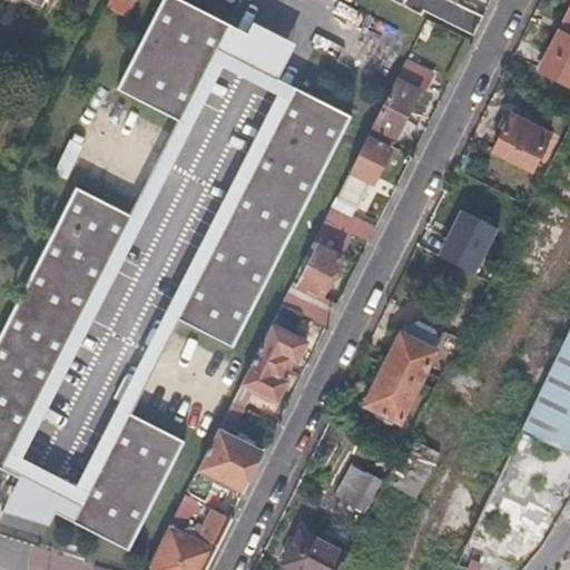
[(39,12),(45,0),(2,0),(18,8),(20,2),(39,12)]
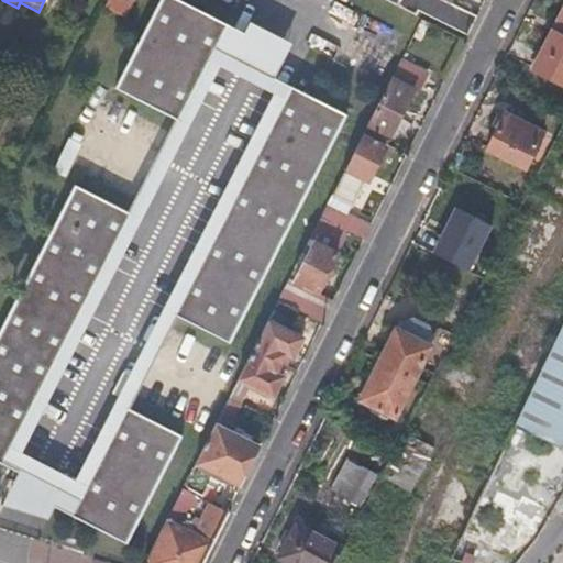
[(228,24),(181,0),(158,0),(116,85),(180,118),(228,24)]
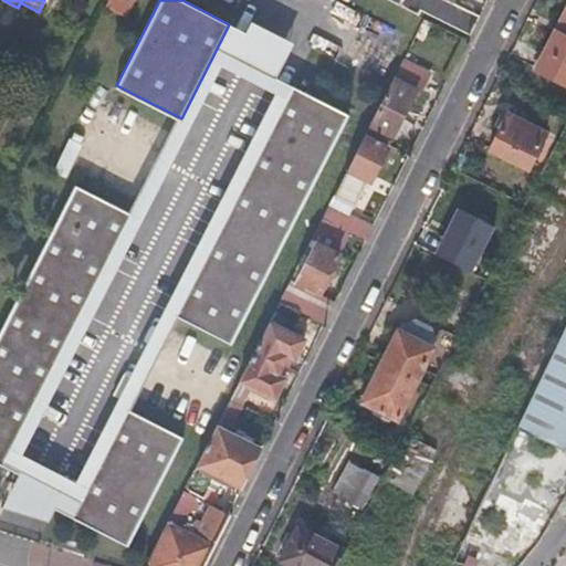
[(470,37),(480,16),(450,0),(407,0),(405,6),(418,13),(420,9),(470,37)]
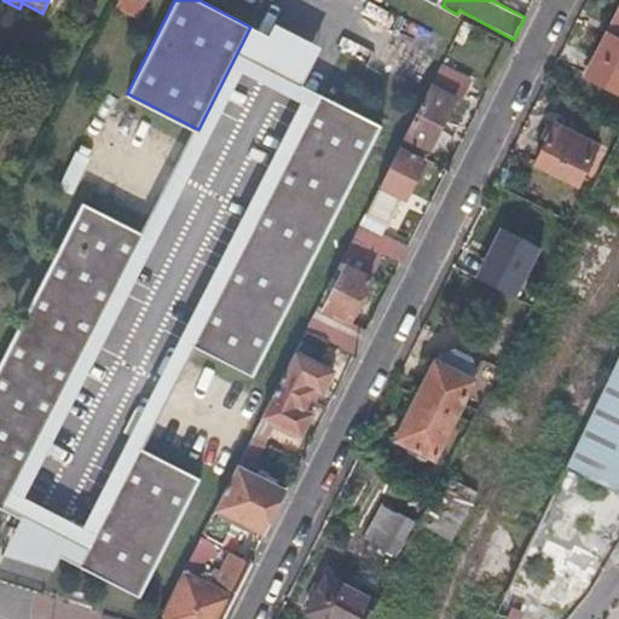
[(618,93),(618,11),(612,27),(618,29),(618,36),(609,32),(586,76),(618,93)]
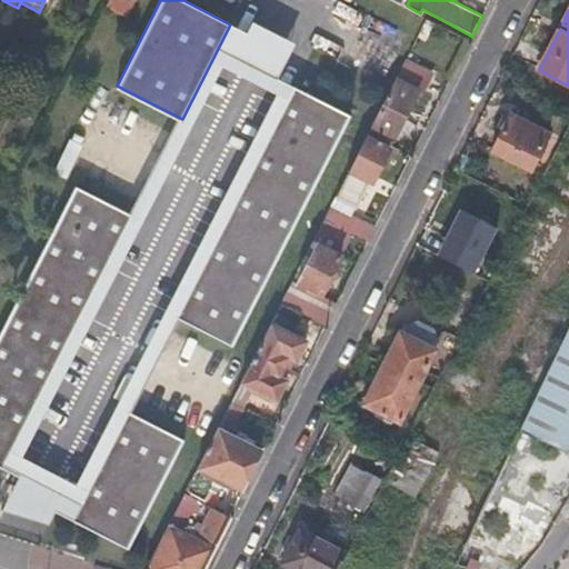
[(402,66),(371,125),(395,138),(425,78),(402,66)]
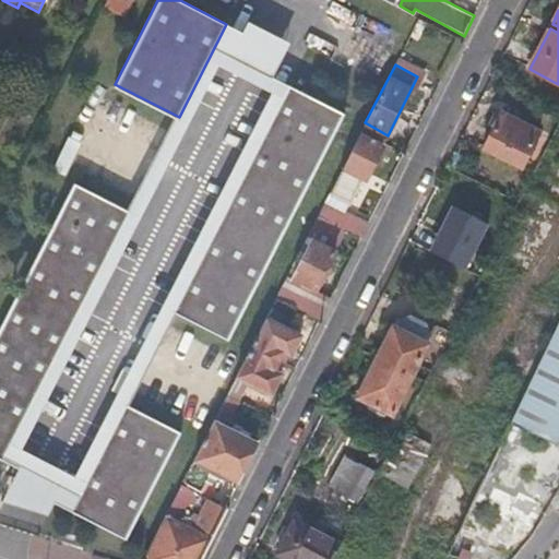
[(344,114),(287,85),(170,312),(227,341),(344,114)]
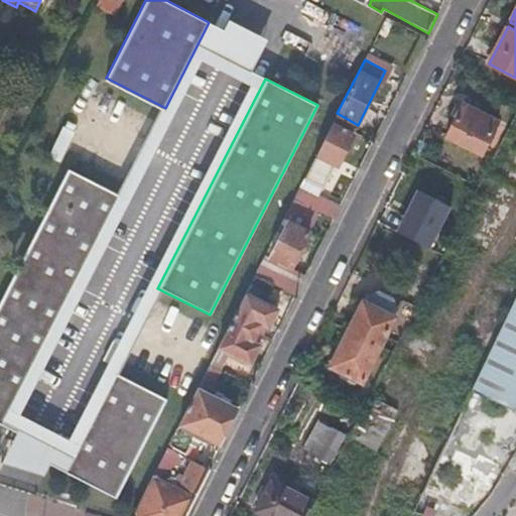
[(483,154),(500,123),(466,105),(448,138),(483,154)]
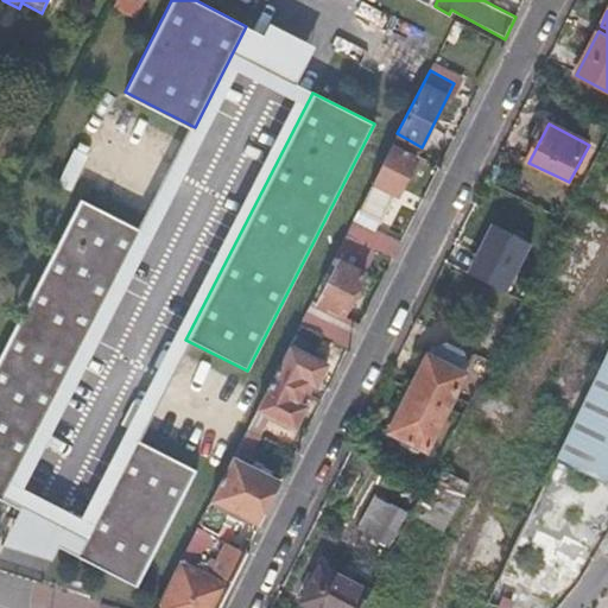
[(392,143),(368,187),(372,188),(386,196),(390,189),(398,194),(417,156),(392,143)]
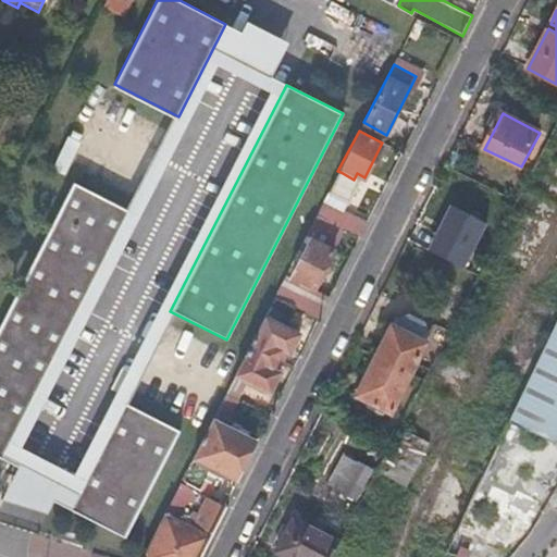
[(354,180),(341,172),(330,192),(346,201),(357,182),(354,180)]
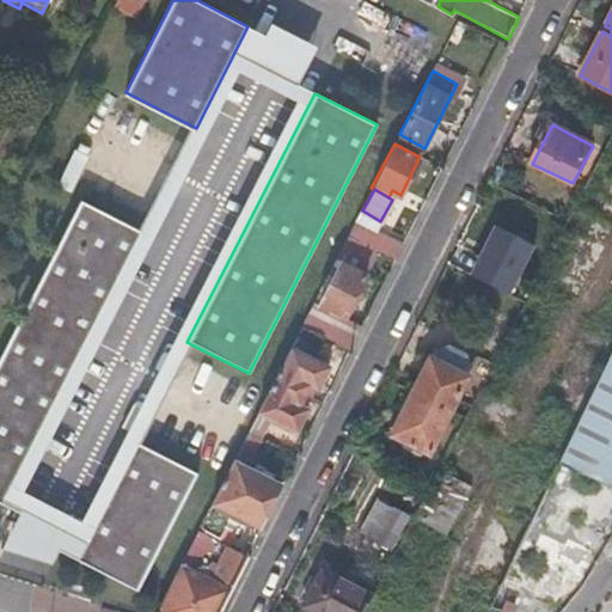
[(81,199),(0,359),(0,501),(7,505),(145,230),(81,199)]
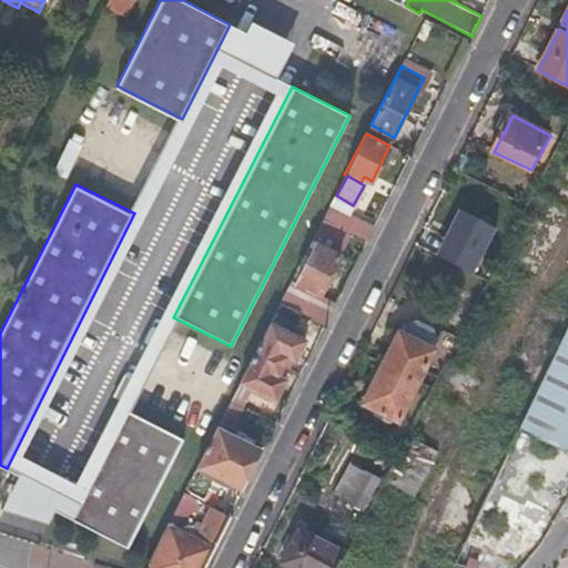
[(375,227),(328,203),(322,216),(348,231),(368,241),(375,227)]
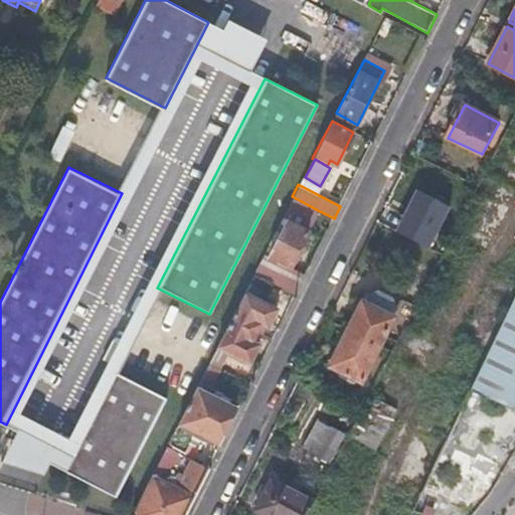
[(395,228),(436,249),(459,206),(419,185),(395,228)]
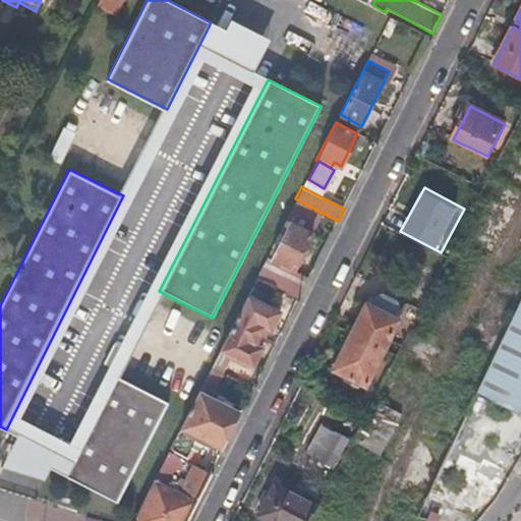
[(320,212),(295,198),(289,212),(312,223),(320,212)]
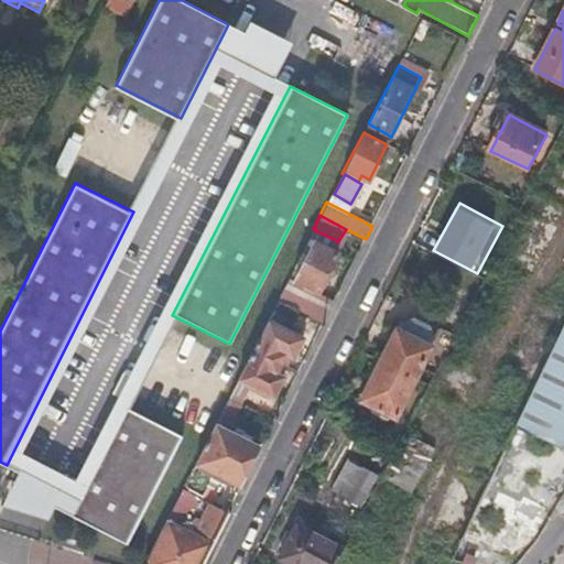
[(296,280),(289,278),(278,299),(303,312),(314,291),(321,292),(339,255),(316,241),(296,280)]
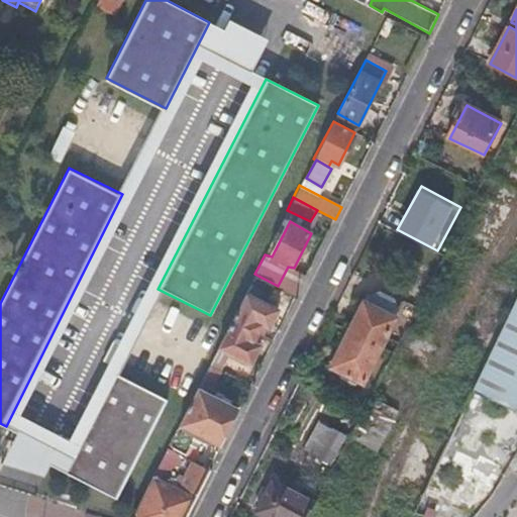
[(276,309),(245,293),(231,320),(253,331),(257,322),(267,326),(276,309)]
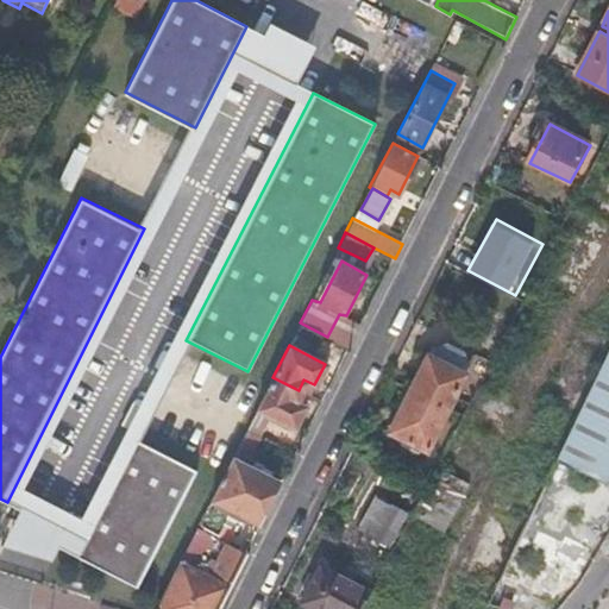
[(428,451),(468,375),(429,355),(390,432),(428,451)]
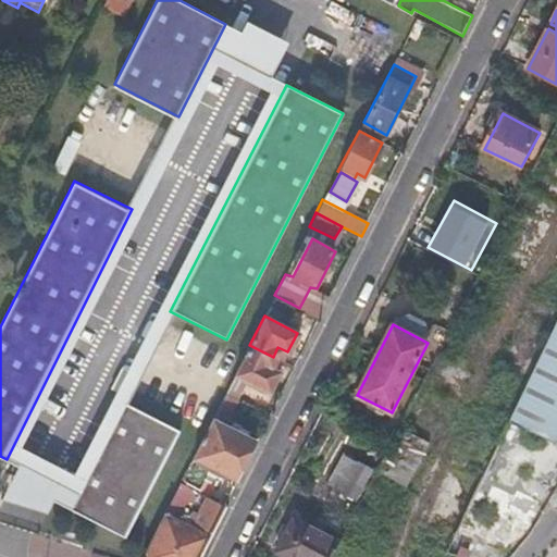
[(556,467),(556,330),(460,515),(477,523),(510,542),(524,530),(556,467)]
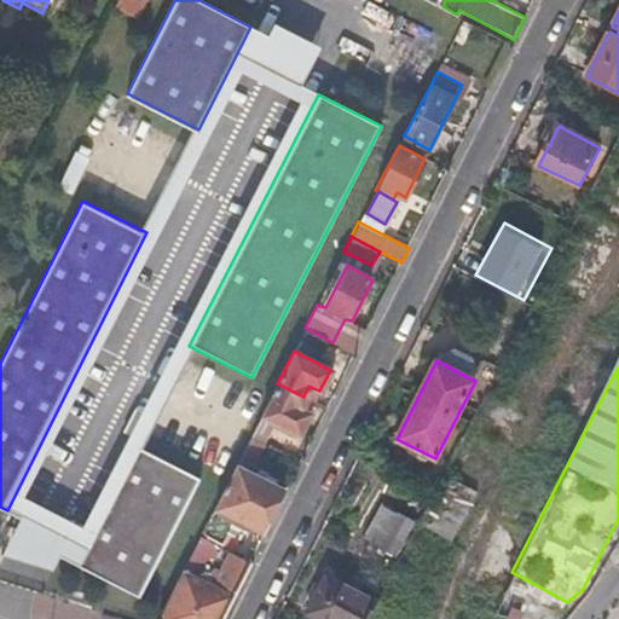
[(304,397),(277,383),(250,438),(261,443),(272,421),(299,434),(308,412),(298,408),(304,397)]
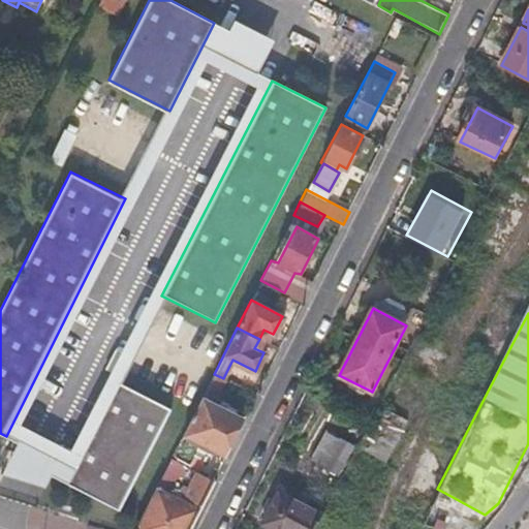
[(208,386),(203,397),(193,414),(235,435),(244,417),(212,401),(223,378),(214,374),(208,386)]
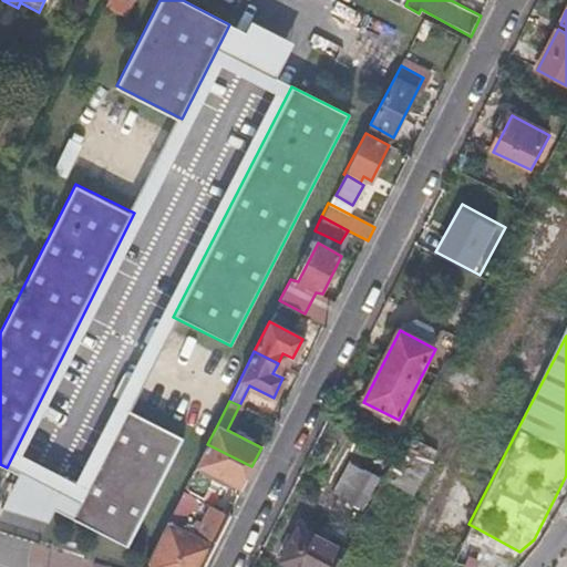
[(183,440),(126,410),(71,518),(129,548),(183,440)]
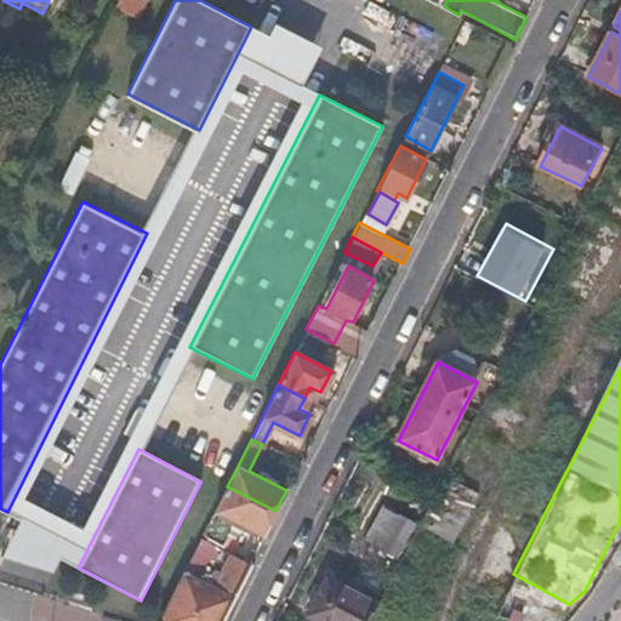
[(445,477),(437,495),(420,527),(453,543),(478,495),(445,477)]
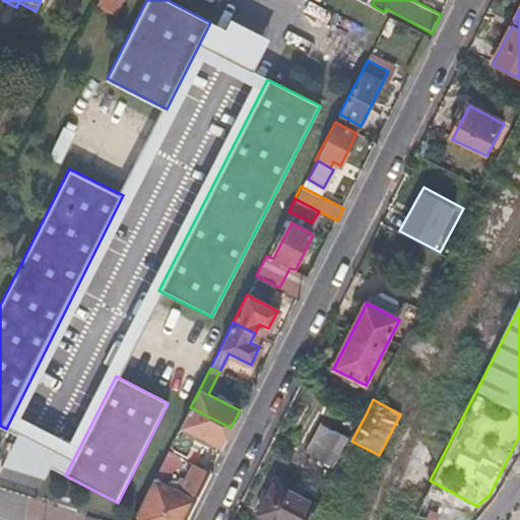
[(182,425),(175,439),(171,448),(187,456),(198,435),(221,447),(231,428),(190,407),(182,425)]
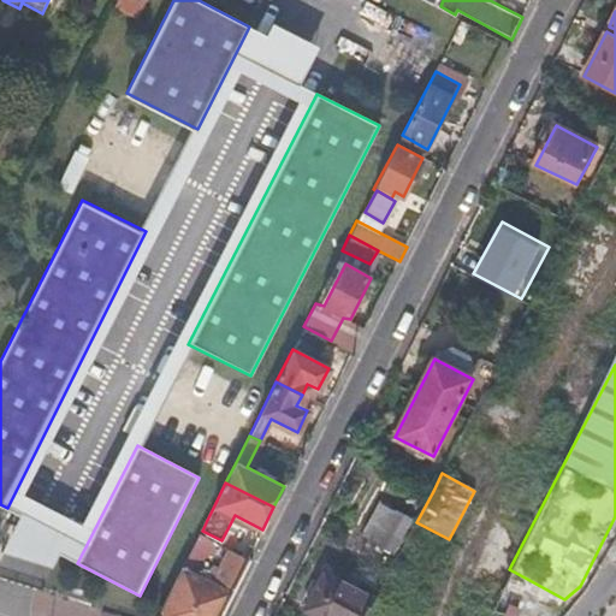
[(388,548),(404,514),(381,502),(365,535),(388,548)]
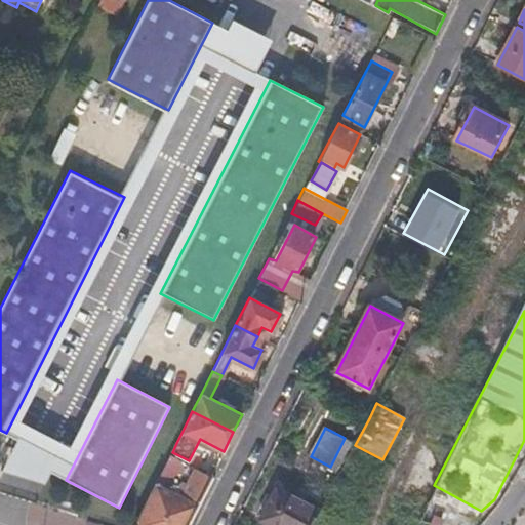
[(163,469),(134,524),(185,524),(211,475),(170,454),(163,469)]
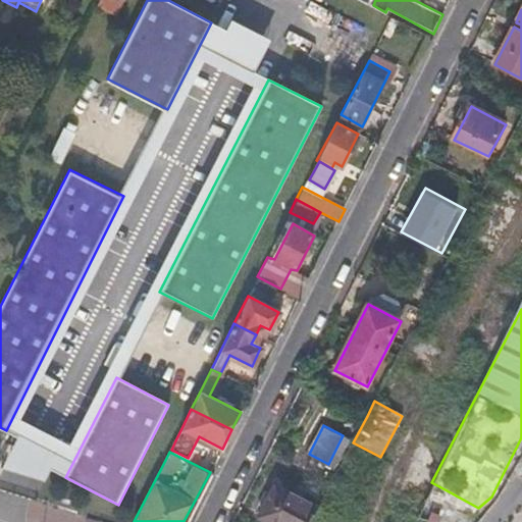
[(267,521),(311,521),(318,509),(275,486),(258,517),(267,521)]
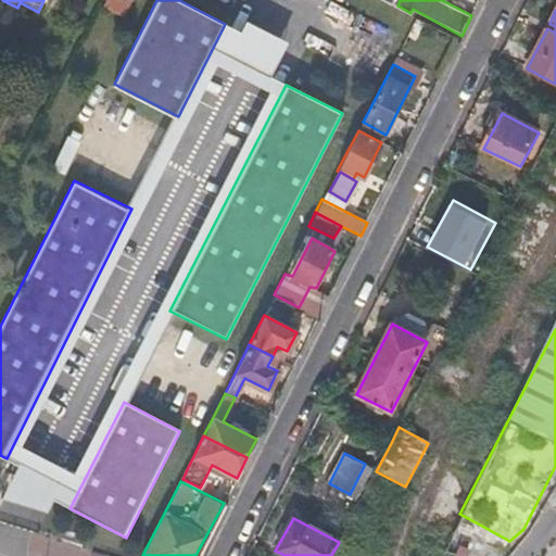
[(417,555),(459,555),(463,545),(425,534),(417,555)]
